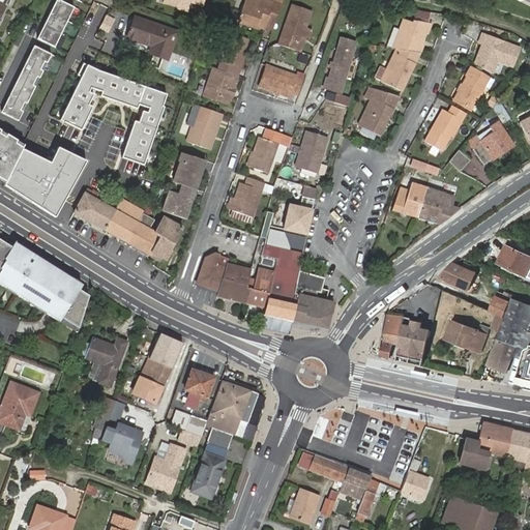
[(0,0),(0,23),(10,0),(0,0)]
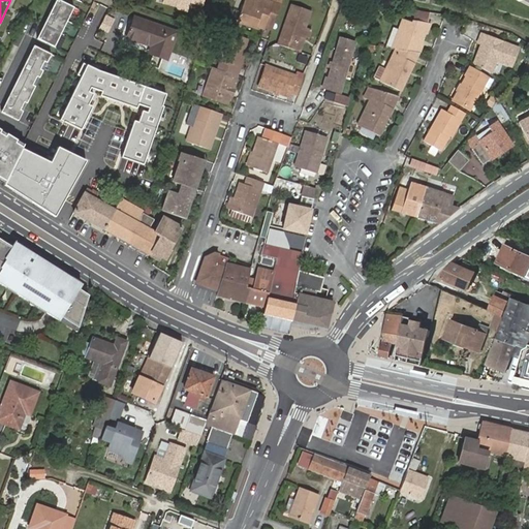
[(41,34),(38,40),(55,48),(74,8),(58,0),(41,34)]
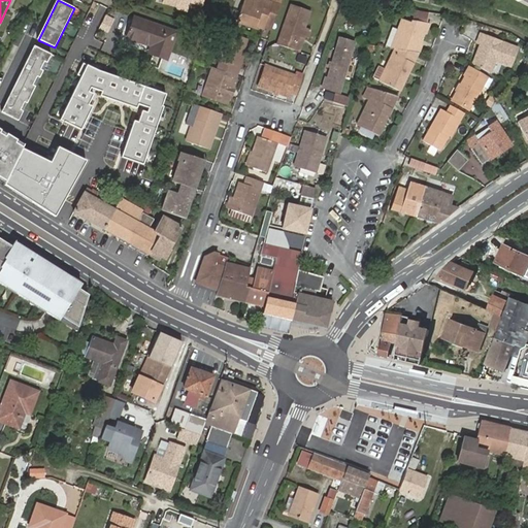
[(203,4),(204,0),(164,0),(163,5),(187,11),(190,0),(203,4)]
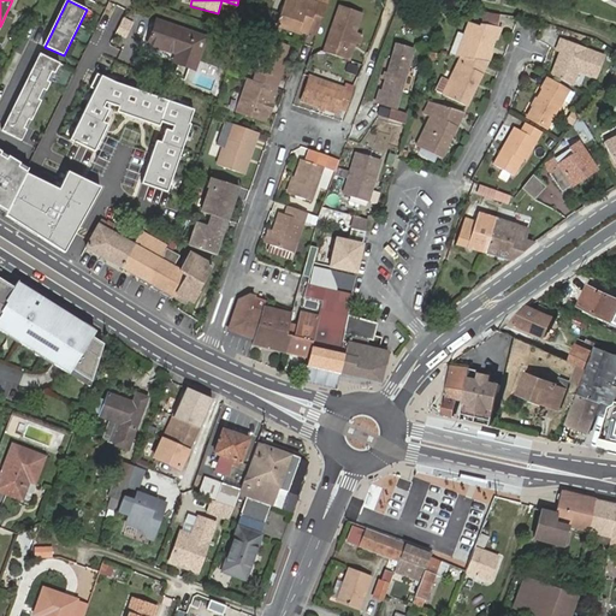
[(319,33),(330,4),(319,0),(288,0),(280,21),(311,31),(312,30),(319,33)]
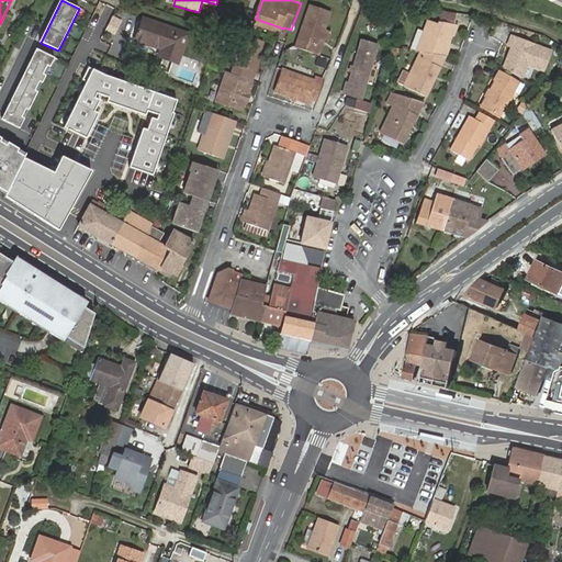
[(313,4),(300,38),(323,47),(336,12),(313,4)]
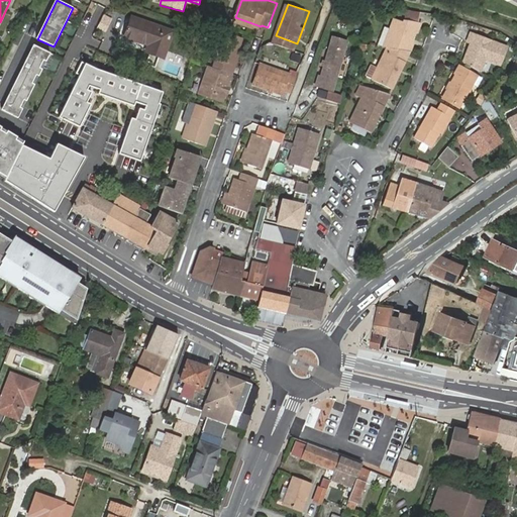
[(405,13),(403,23),(417,25),(419,15),(405,13)]
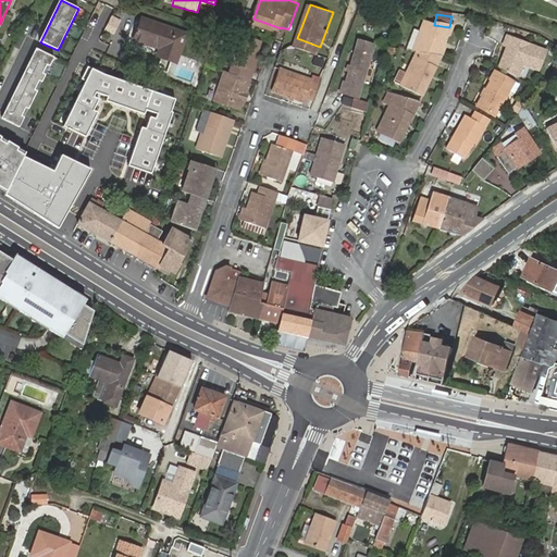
[(185,34),(143,20),(136,40),(160,49),(158,56),(176,62),(185,34)]
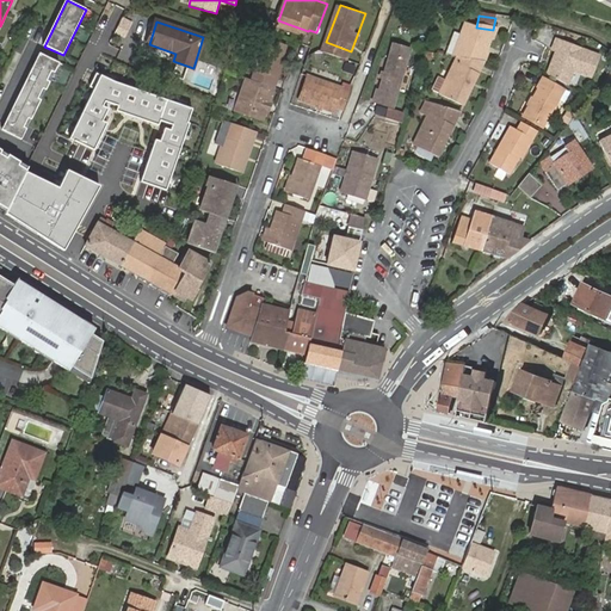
[(464,26),(452,59),(455,59),(482,63),(486,53),(483,53),(487,42),(489,42),(494,30),(493,30),(476,28),(475,30),(464,26)]
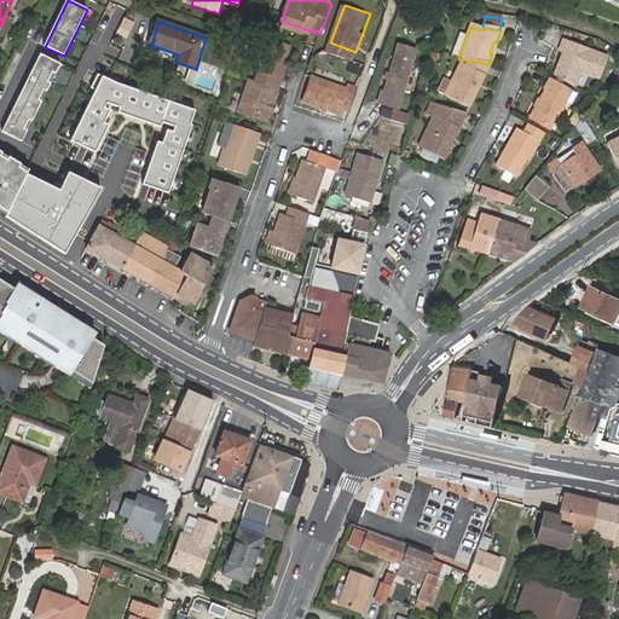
[(288,64),(296,41),(270,32),(256,69),(261,71),(258,80),(276,87),(279,77),(282,79),(288,64)]
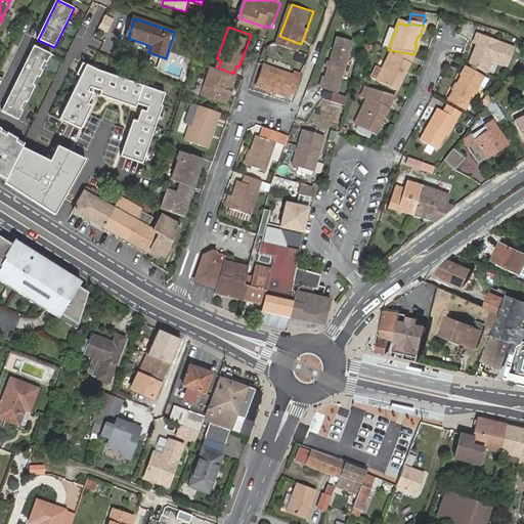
[(473,56),(469,66),(486,75),(491,61),(507,67),(513,49),(477,34),(473,44),(477,45),(476,49),(474,52),(477,53),(476,55),(473,56)]
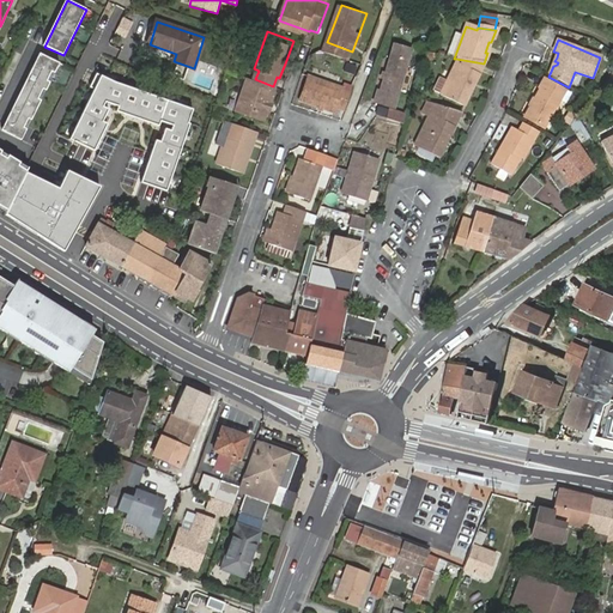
[(327,42),(323,52),(349,61),(352,52),(327,42)]
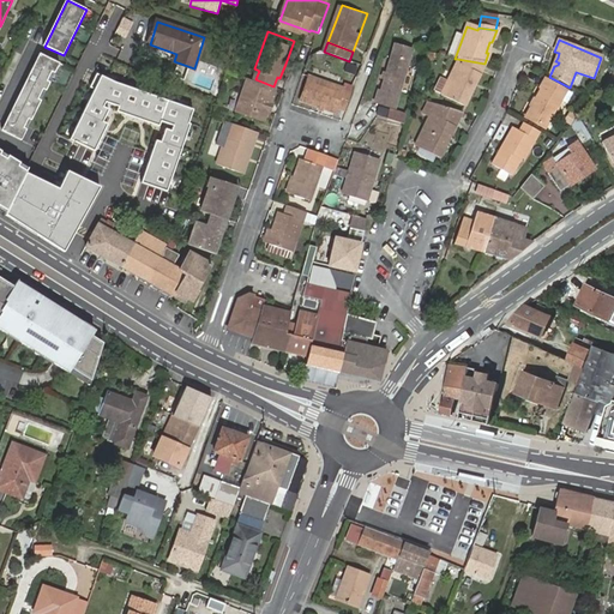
[(392,47),(389,56),(408,61),(411,53),(392,47)]
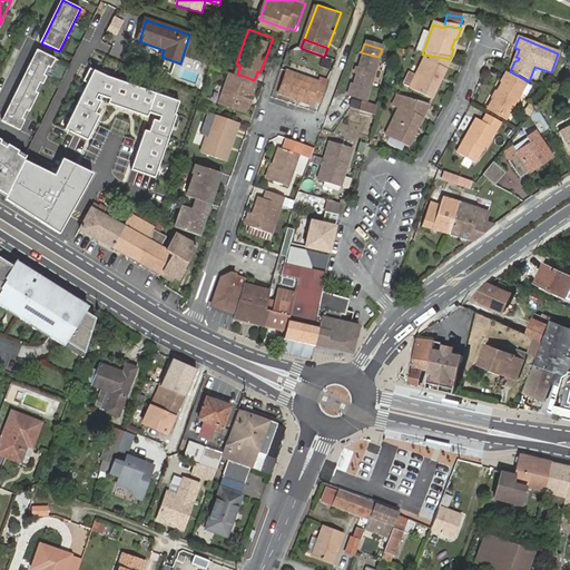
[(56,60),(37,51),(2,121),(21,130),(56,60)]
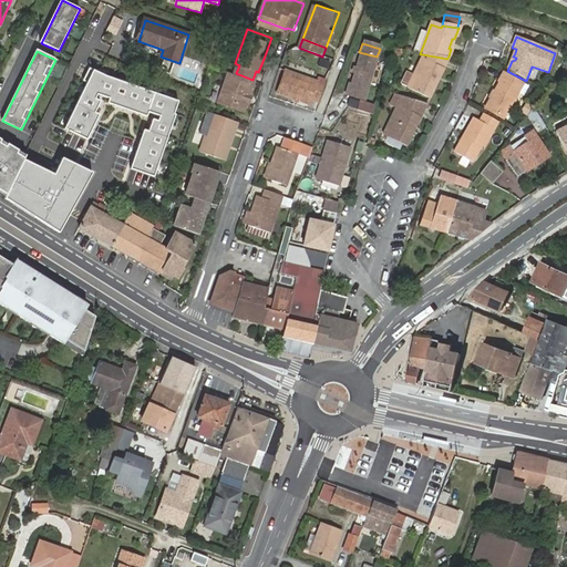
[(377,57),(359,52),(349,85),(347,84),(343,96),(363,102),(377,57)]
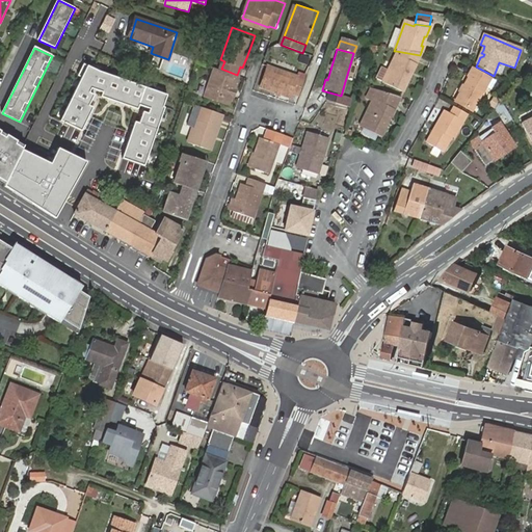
[(411,73),(421,55),(420,55),(396,51),(380,83),(401,92),(409,77),(406,75),(408,72),(411,73)]
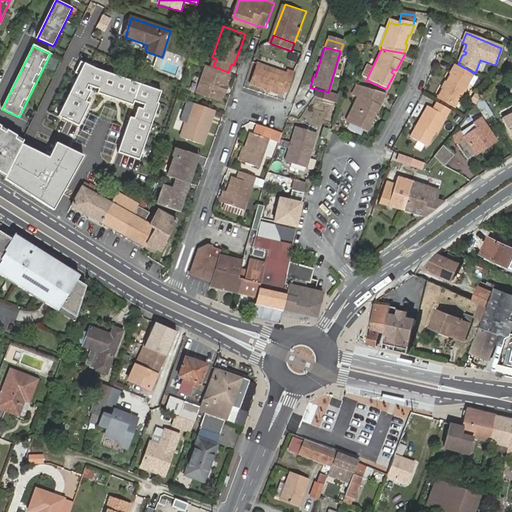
[(228,72),(233,73),(240,53),(238,53),(233,65),(231,64),(228,72)]
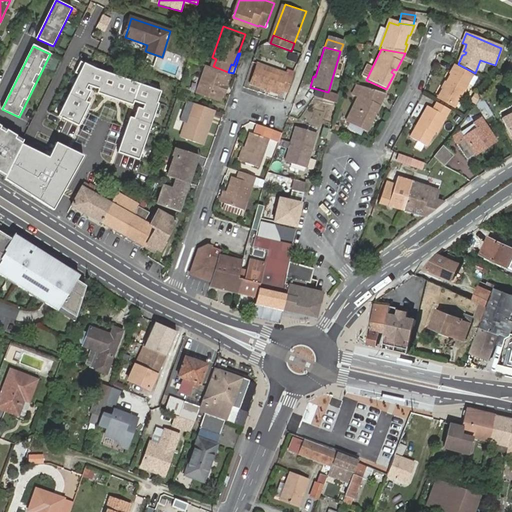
[(82,62),(56,114),(77,124),(93,89),(135,104),(117,150),(138,159),(162,91),(94,68),(82,62)]
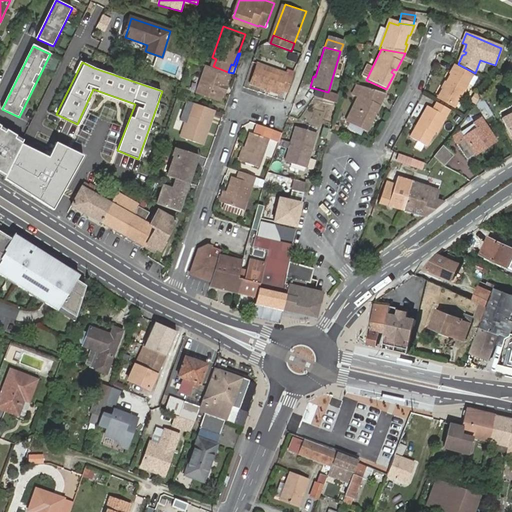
[(281,88),(288,91),(295,75),(260,63),(253,83),(266,87),(280,92),(281,88)]
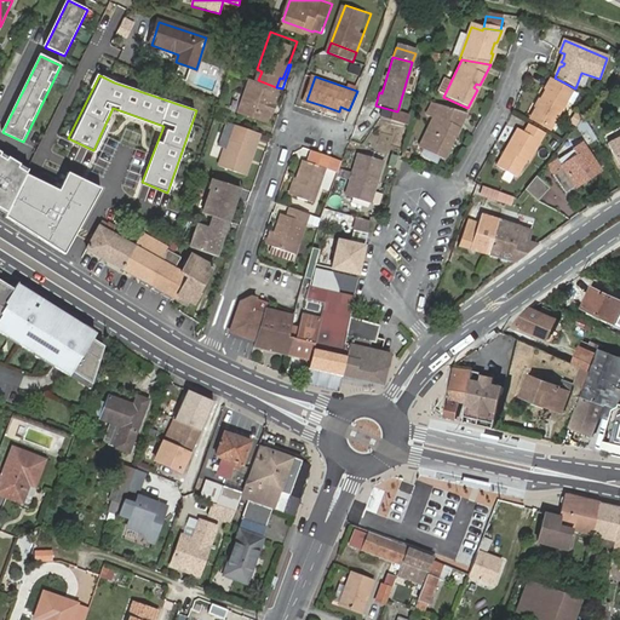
[(258,80),(254,79),(242,114),(268,124),(282,89),(276,87),(258,80)]
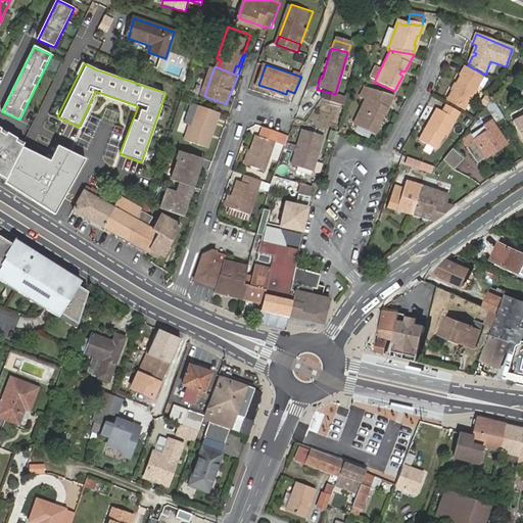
[(480,78),(465,69),(446,102),(463,110),(480,78)]
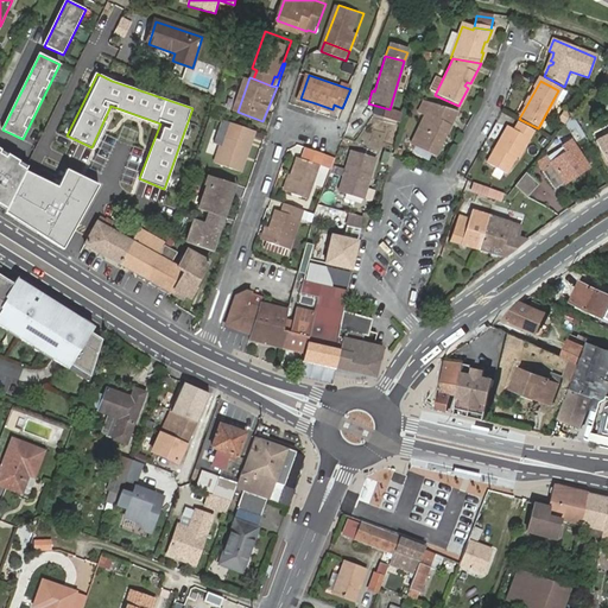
[(443,138),(456,111),(420,102),(415,114),(423,118),(410,146),(434,158),(442,143),(438,141),(441,137),(443,138)]
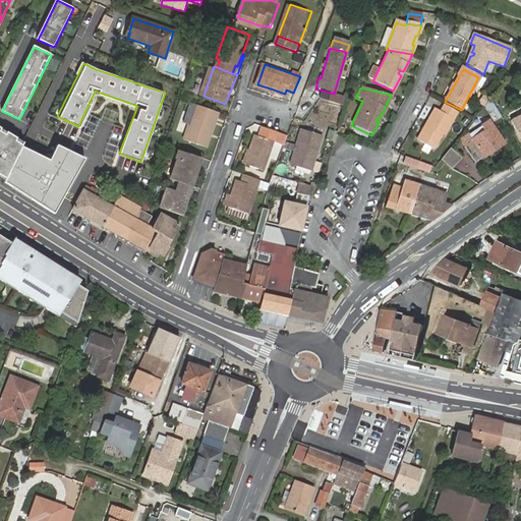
[(285,94),(271,89),(270,92),(284,98),(285,94)]
